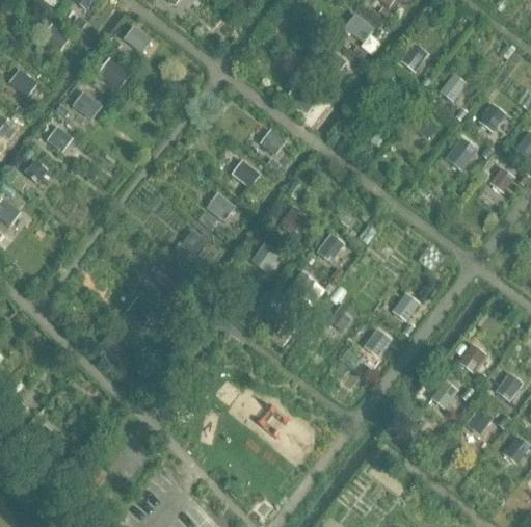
[(75,0),(88,10),(97,0),(75,0)]
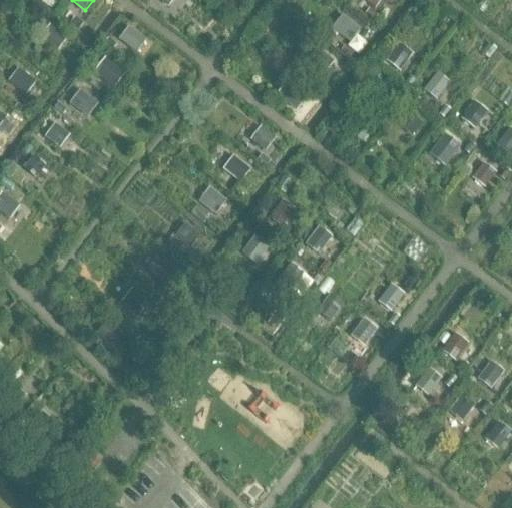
[(370,7),(367,11),(375,17),(378,13),(370,7)]
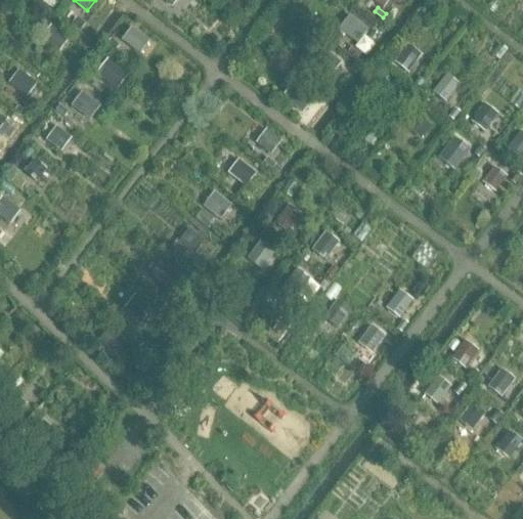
[(341,26),(357,38),(365,27),(349,14),(341,26)]
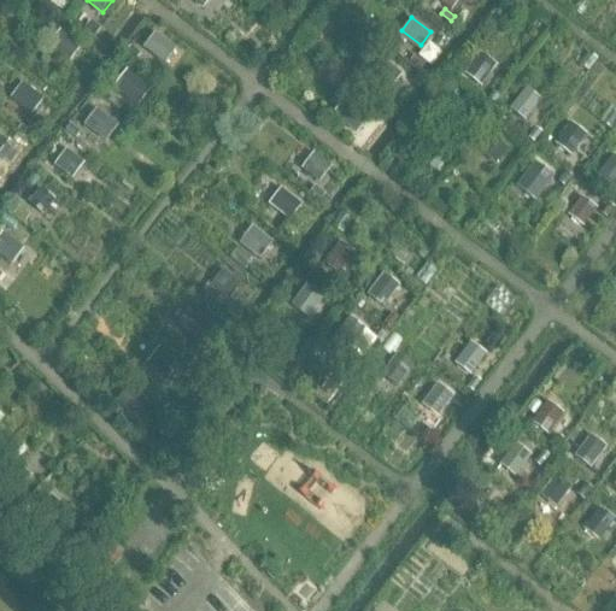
[(91,18),(87,23),(97,30),(100,25),(91,18)]
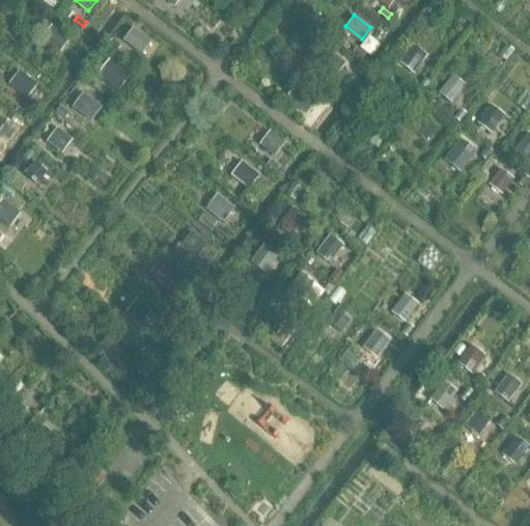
[(44,36),(59,49),(68,37),(52,25),(44,36)]
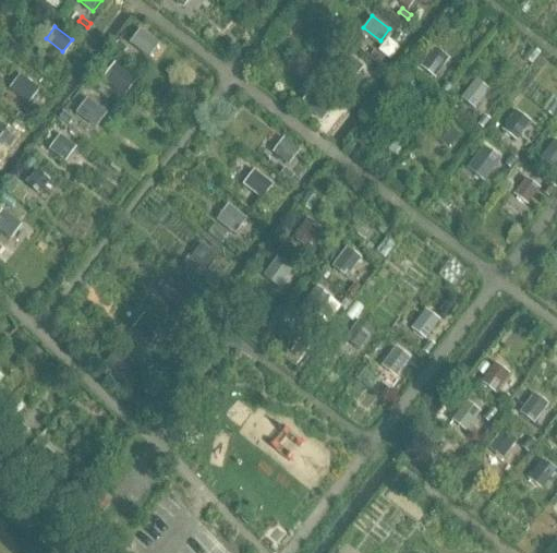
[(132,39),(148,52),(158,41),(141,28),(132,39)]
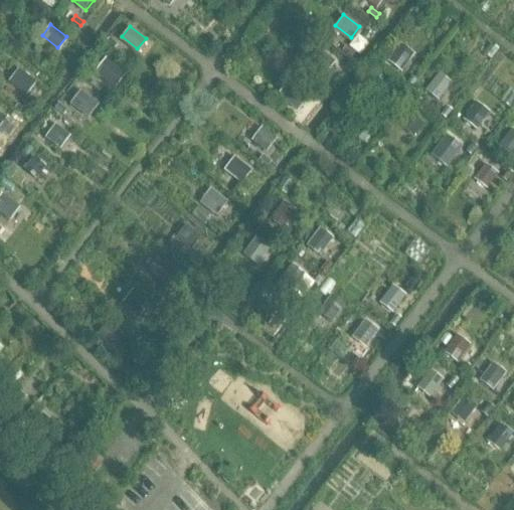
[(109,36),(106,40),(114,46),(117,42),(109,36)]
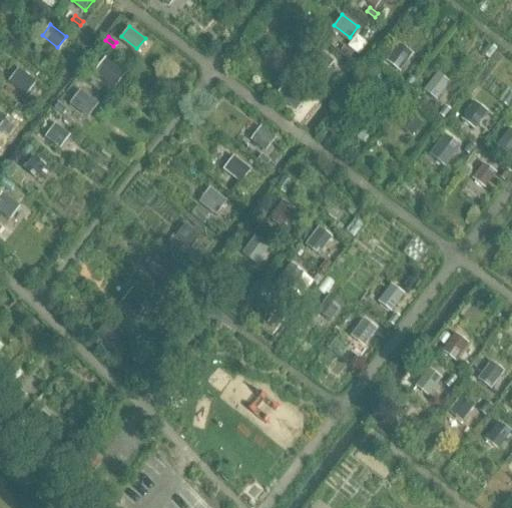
[(400,42),(388,58),(399,67),(411,51),(400,42)]
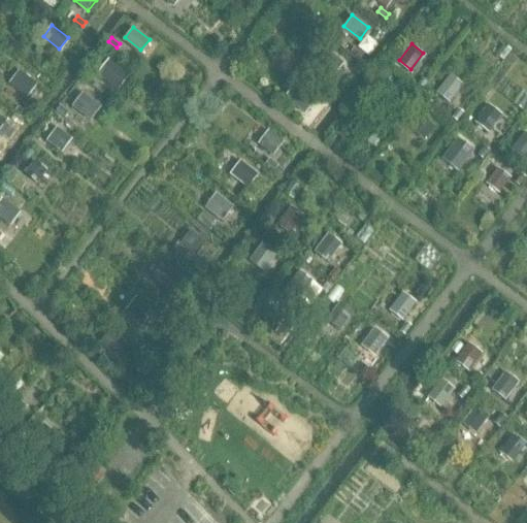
[(355,45),(352,50),(360,56),(363,51),(355,45)]
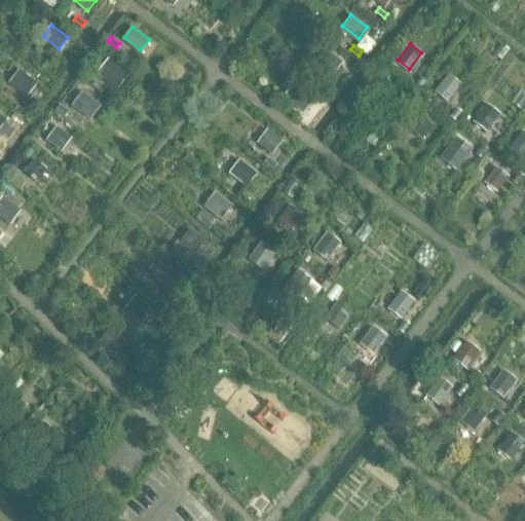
[(316,60),(333,72),(341,61),(325,48),(316,60)]
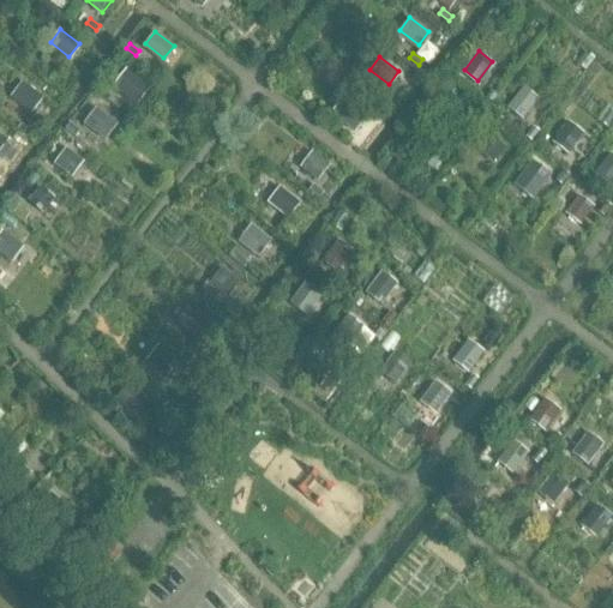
[(114,84),(130,96),(139,83),(124,71),(114,84)]
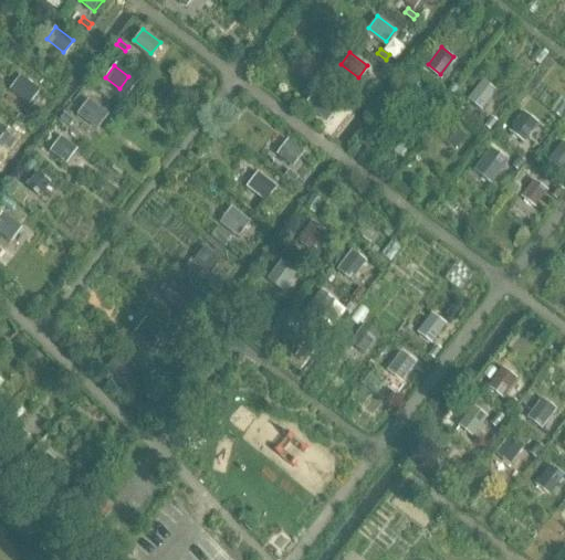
[(11,86),(29,99),(39,87),(21,74),(11,86)]
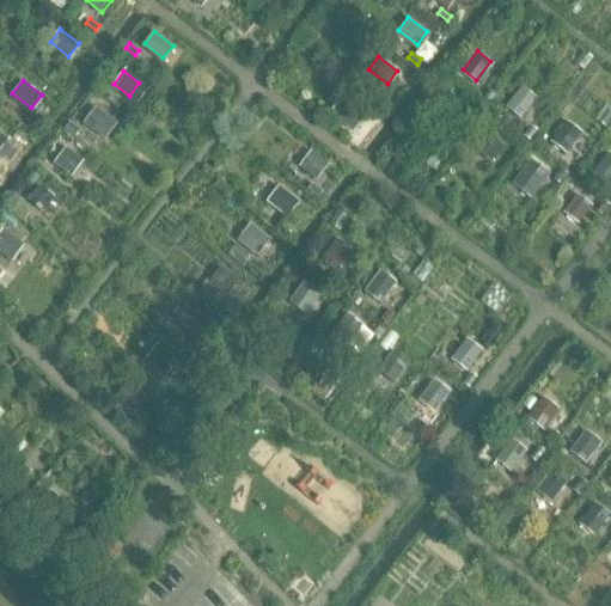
[(508,104),(521,115),(536,96),(523,86),(508,104)]
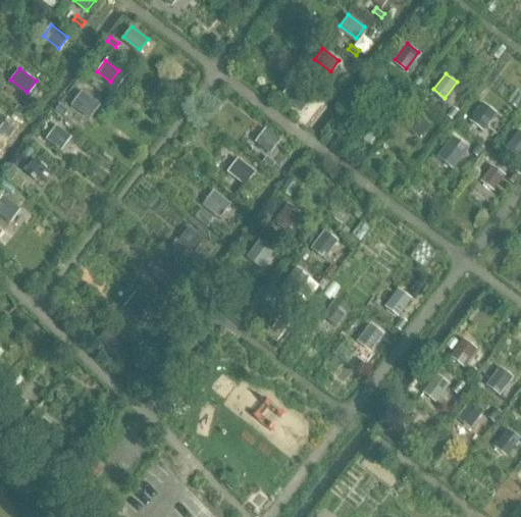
[(417,75),(411,84),(415,88),(422,79),(417,75)]
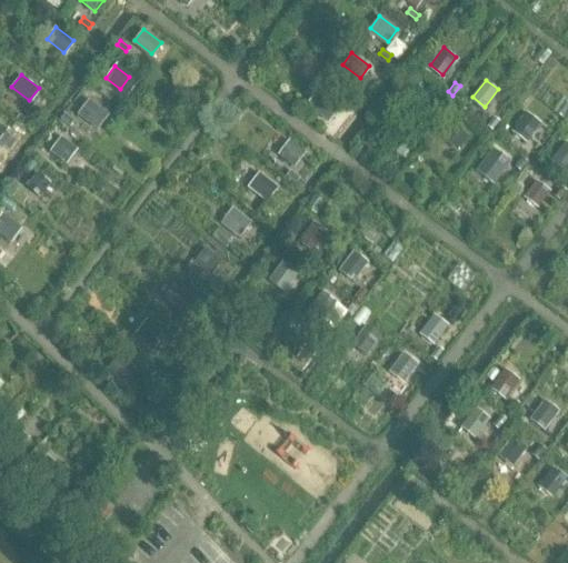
[(355,86),(350,91),(360,99),(365,92),(355,86)]
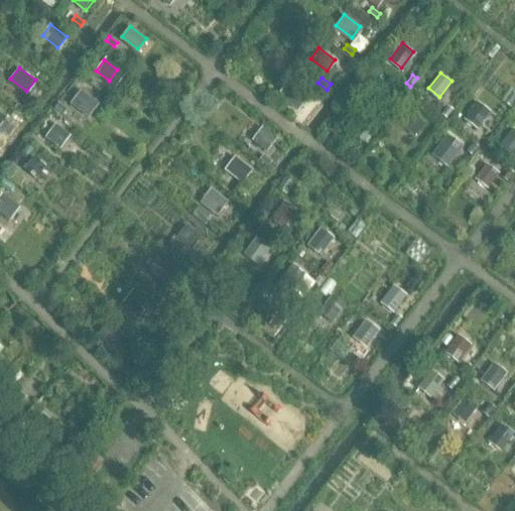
[(388,88),(375,79),(368,88),(380,98),(388,88)]
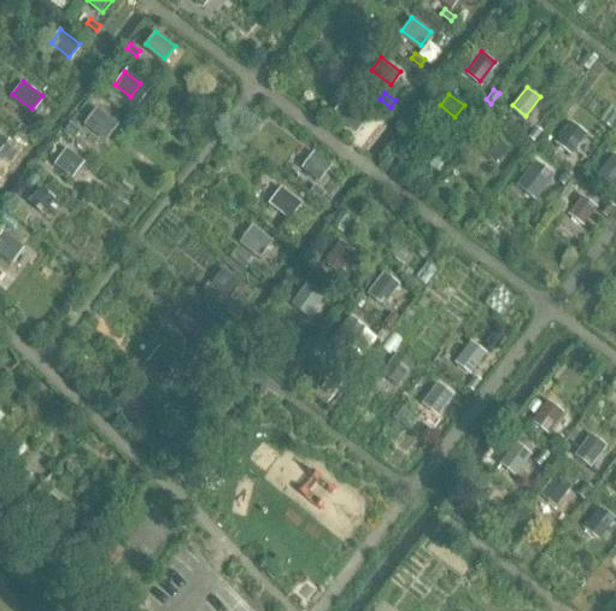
[(346,115),(359,124),(370,111),(357,101),(346,115)]
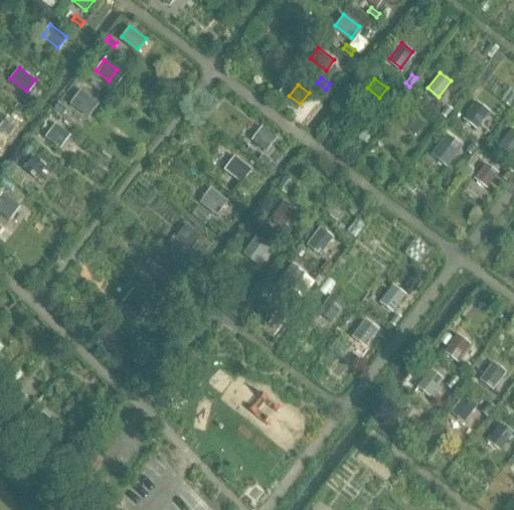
[(315,86),(312,90),(319,97),(323,92),(315,86)]
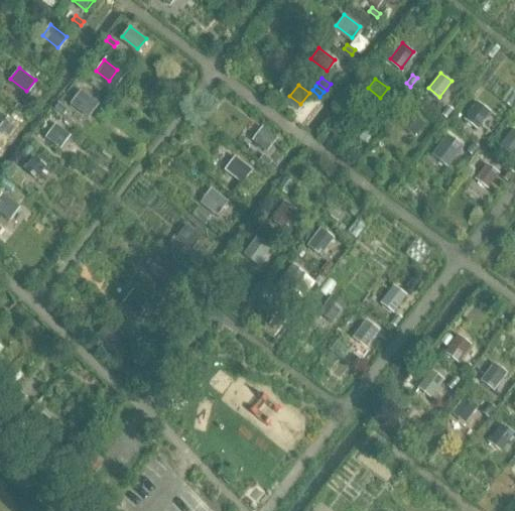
[(73,101),(86,111),(94,100),(81,90),(73,101)]
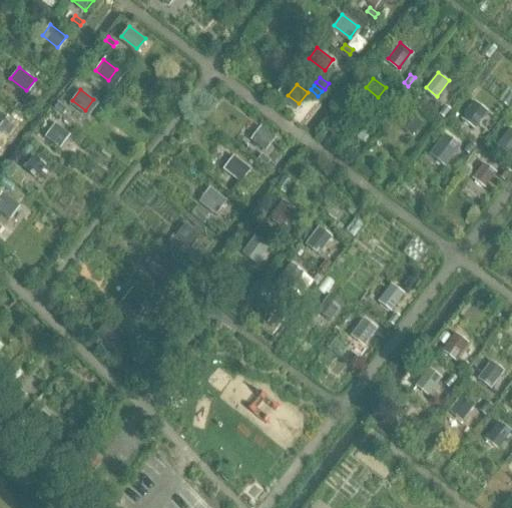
[(463,116),(474,125),(486,109),(475,100),(463,116)]
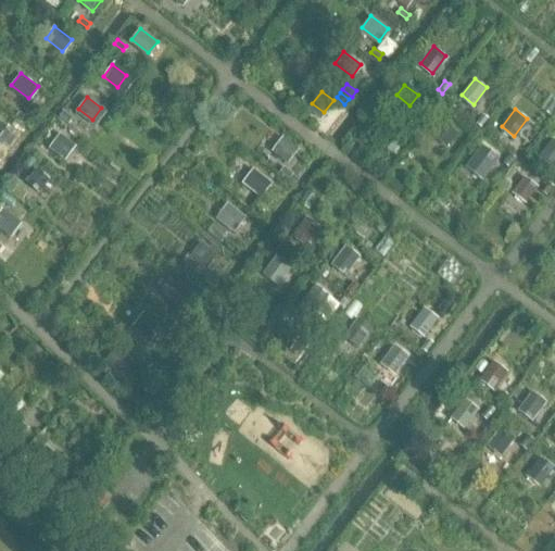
[(20,110),(16,114),(25,121),(28,116),(20,110)]
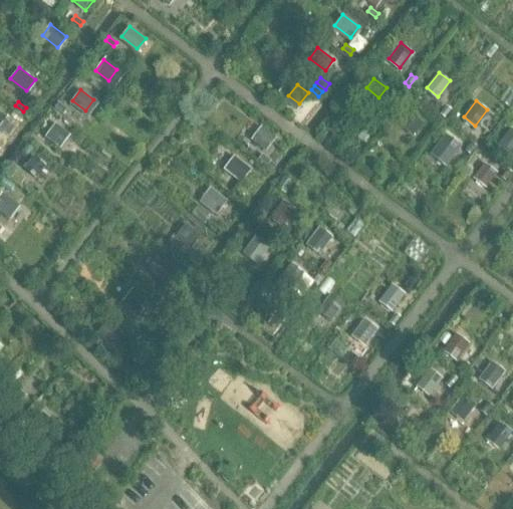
[(59,101),(55,105),(63,111),(66,107),(59,101)]
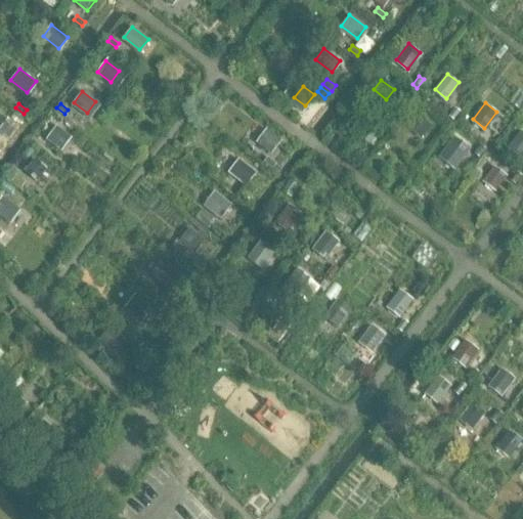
[(455,105),(449,114),(453,117),(460,110),(455,105)]
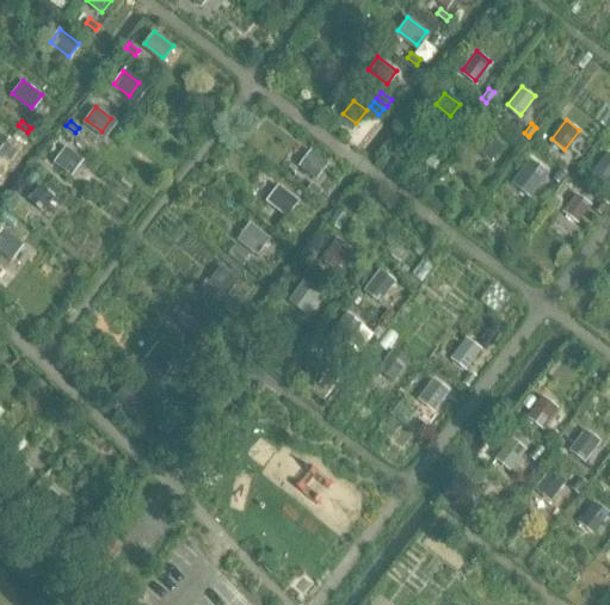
[(503,142),(488,130),(479,141),(493,153),(503,142)]
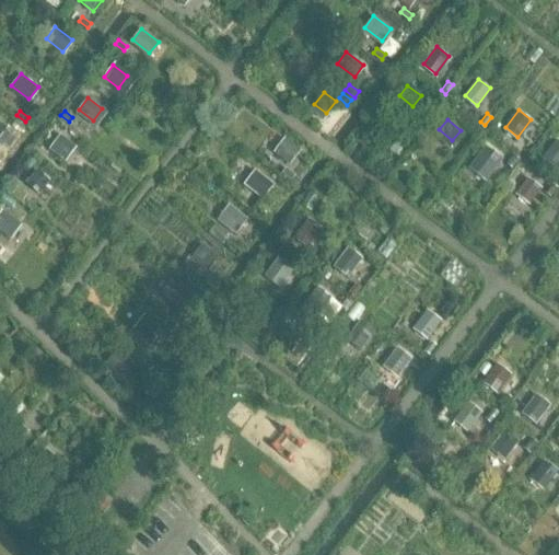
[(60,135),(51,146),(66,157),(74,146),(60,135)]
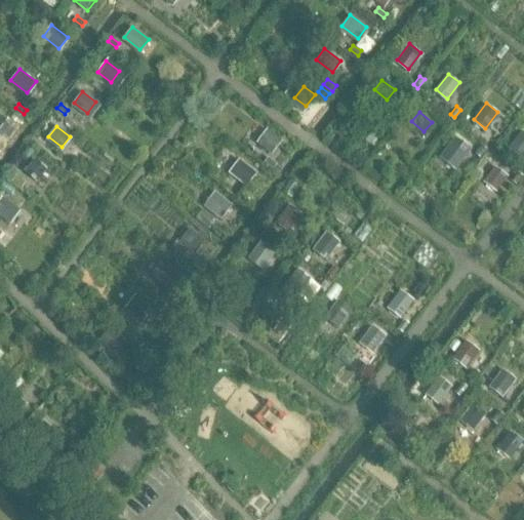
[(258,141),(272,151),(280,140),(267,128),(258,141)]
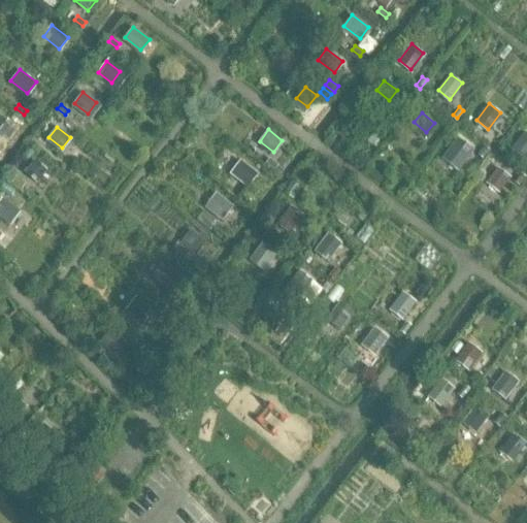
[(513,148),(524,156),(526,153),(526,132),(525,131),(513,148)]
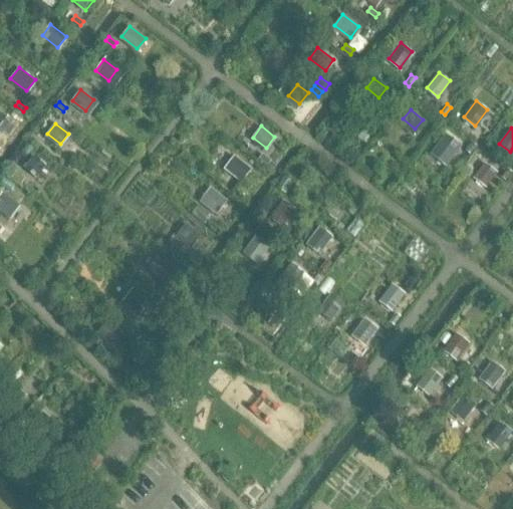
[(432,153),(446,163),(460,145),(447,134),(432,153)]
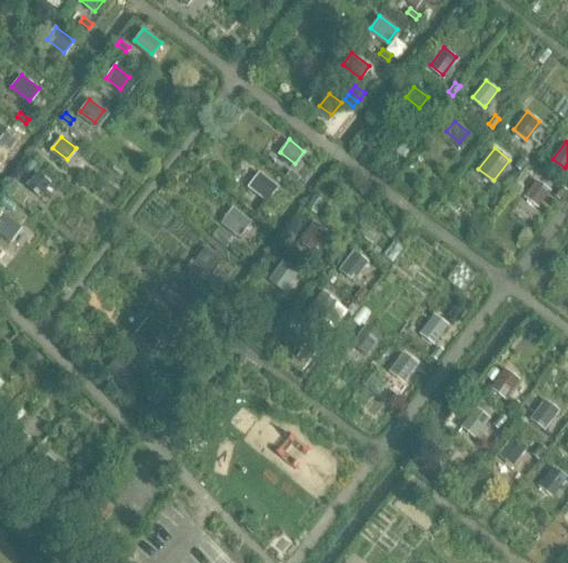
[(522,156),(516,164),(520,168),(527,159),(522,156)]
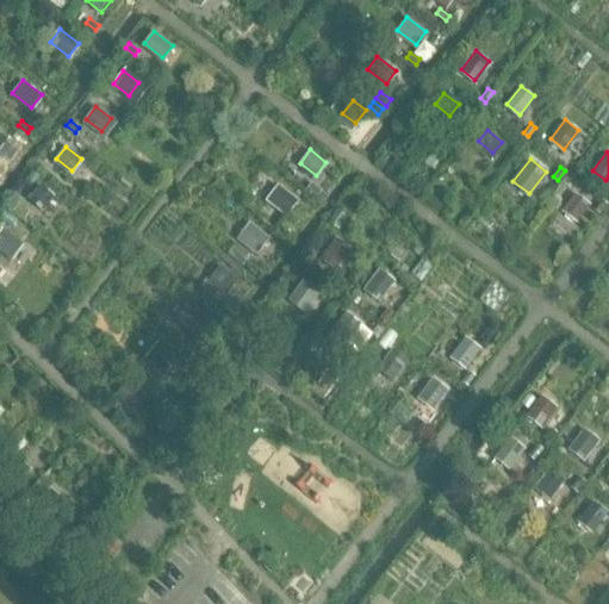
[(312,181),(308,186),(317,193),(321,188),(312,181)]
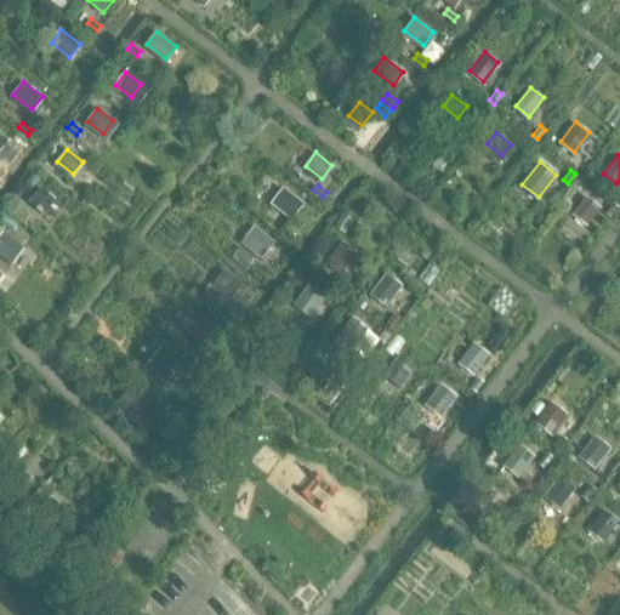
[(41,188),(30,201),(43,211),(53,197),(41,188)]
